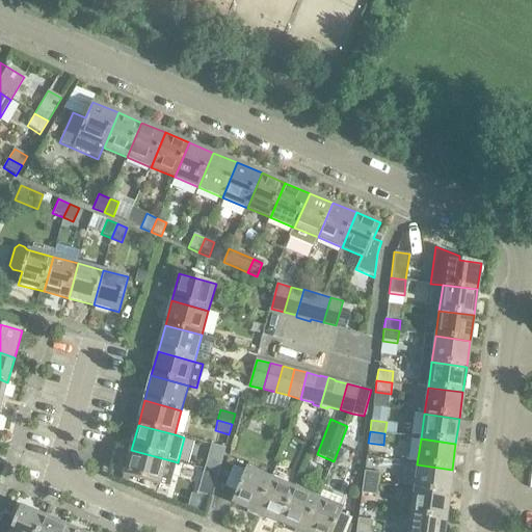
[(211,444),(207,458),(204,469),(206,470),(218,473),(225,448),(211,444)]
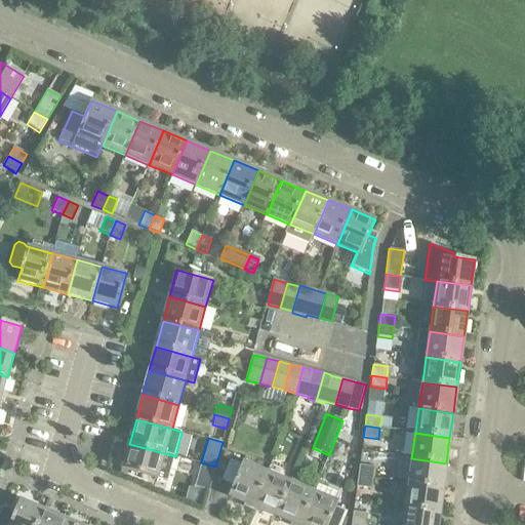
[(122,468),(168,481),(175,456),(129,444),(122,468)]
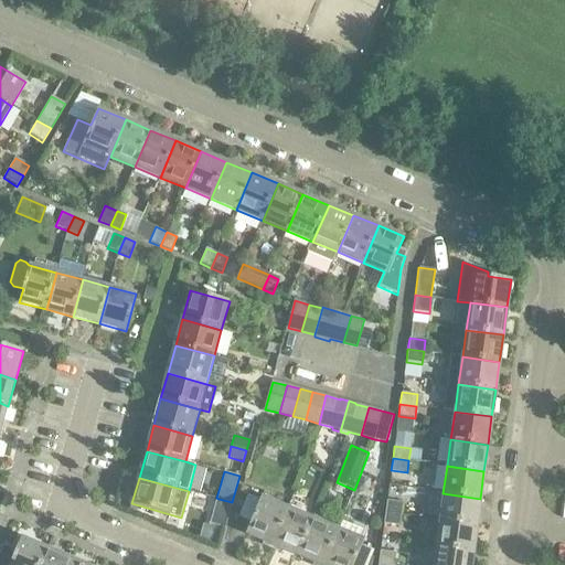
[(443,493),(439,520),(476,525),(480,499),(443,493)]
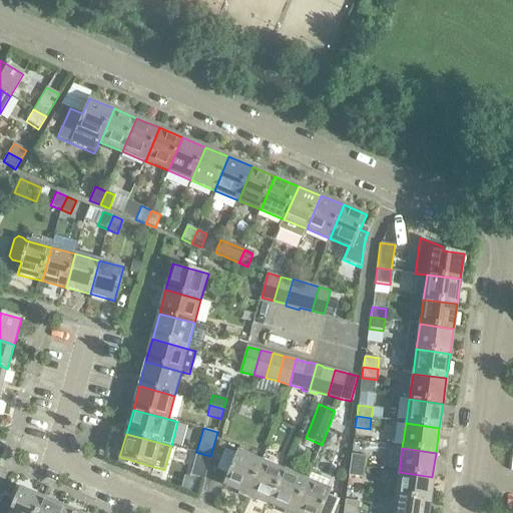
[(248,495),(263,461),(238,451),(224,484),(248,495)]
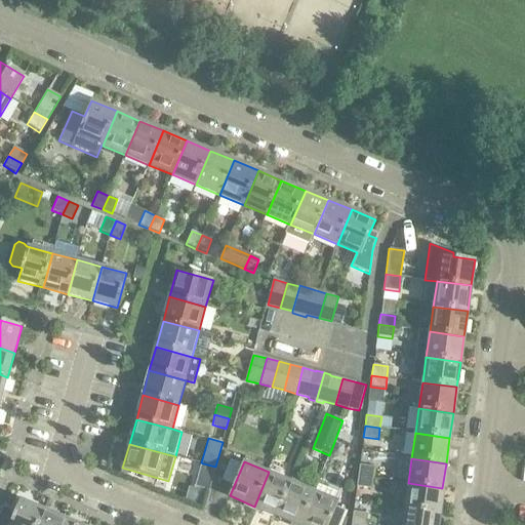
[(197,488),(210,492),(216,467),(215,467),(203,463),(197,488)]
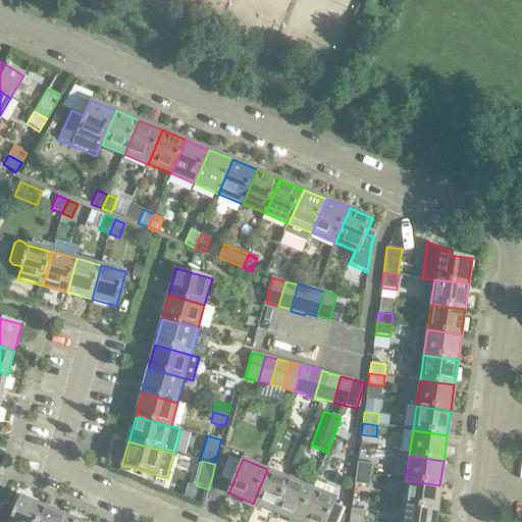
[(356,473),(371,475),(372,464),(357,463),(356,473)]
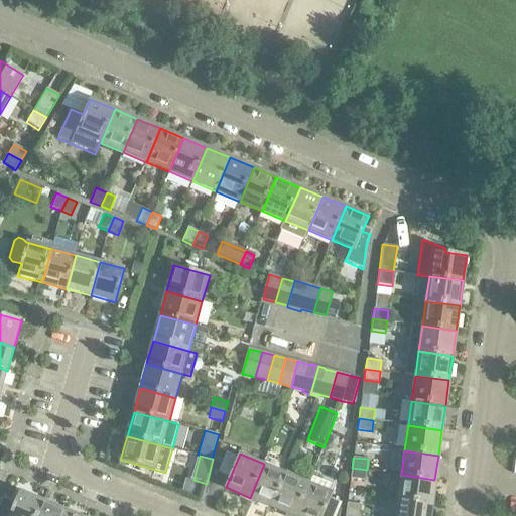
[(264,464),(250,498),(272,507),(287,474),(264,464)]
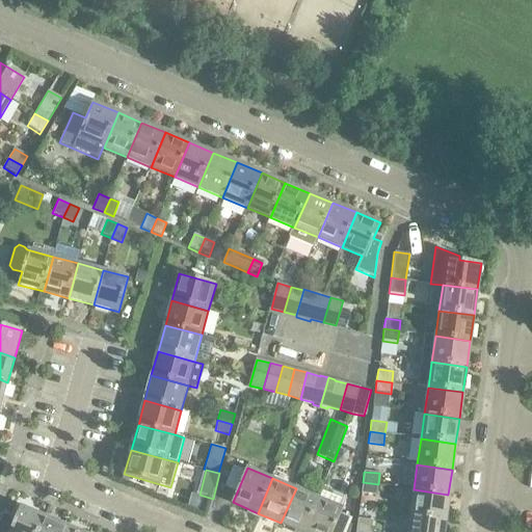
[(378,484),(363,482),(362,494),(376,496),(378,484)]
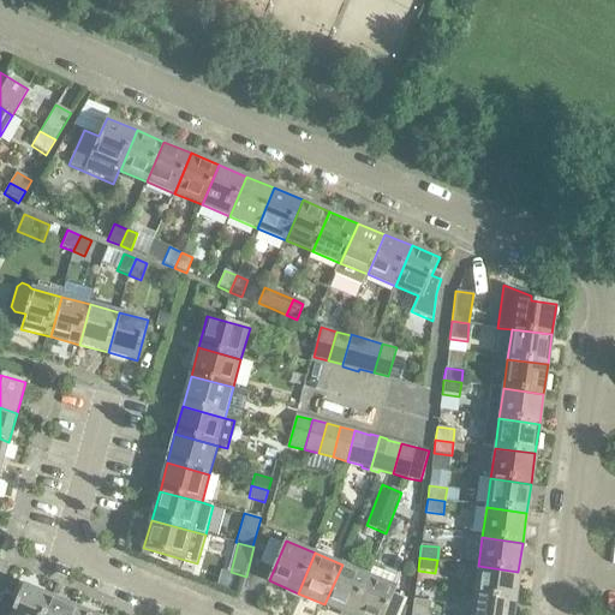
[(348,614),(352,614),(369,577),(342,565),(324,604),(348,614)]
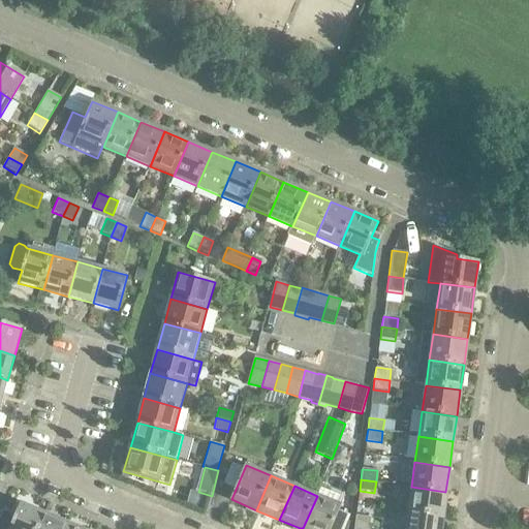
[(411,487),(408,512),(442,518),(445,492),(411,487)]
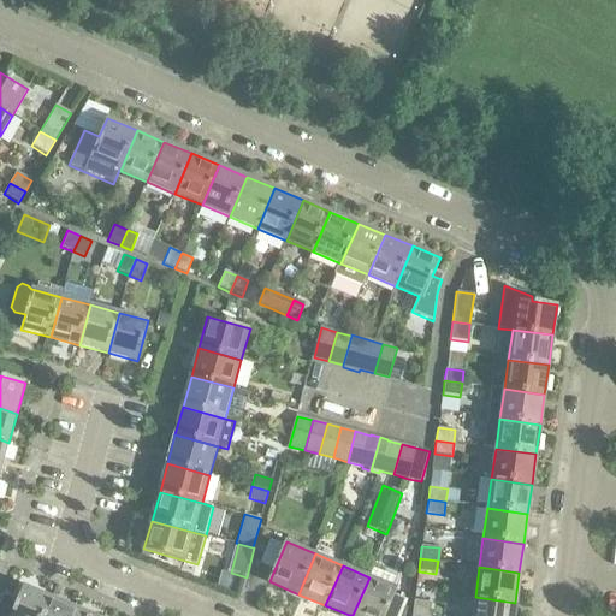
[(400,615),(408,600),(395,594),(397,590),(369,578),(353,615),(400,615)]
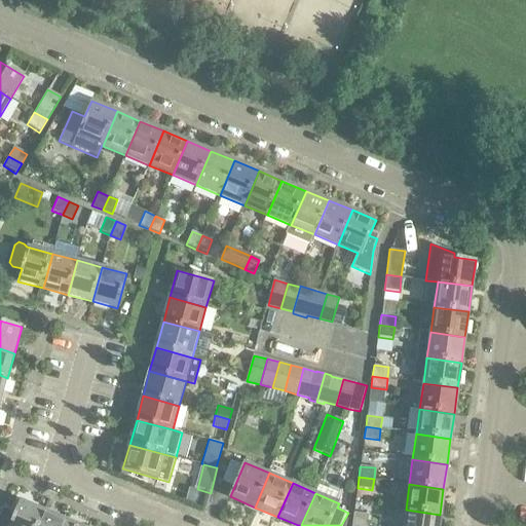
[(0,525),(37,525),(44,511),(22,501),(16,513),(4,508),(0,517),(0,525)]
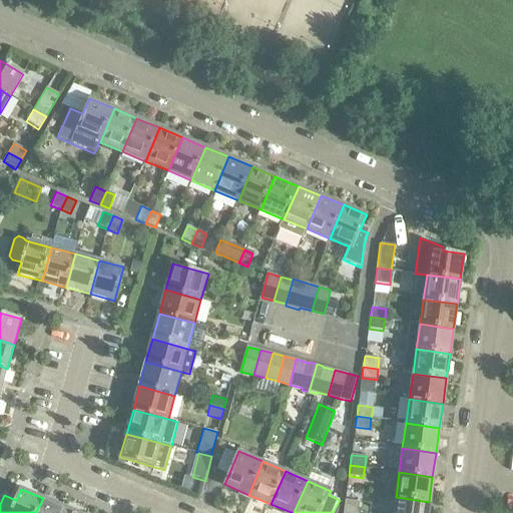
[(396,497),(393,512),(427,512),(429,502),(396,497)]
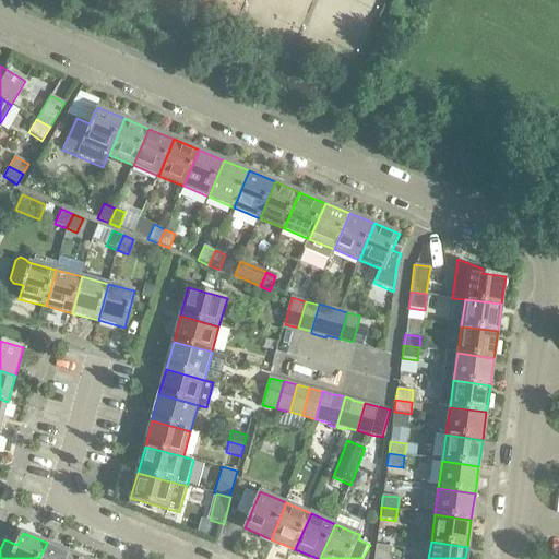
[(47,543),(39,558),(70,558),(73,554),(47,543)]
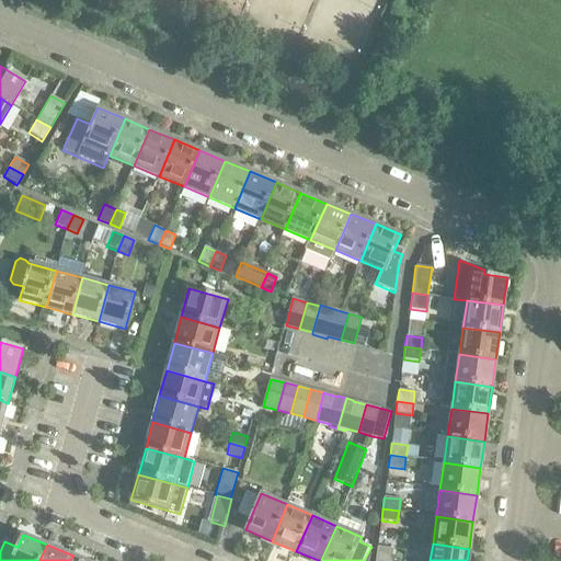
[(375,560),(391,560),(393,549),(377,547),(375,560)]
